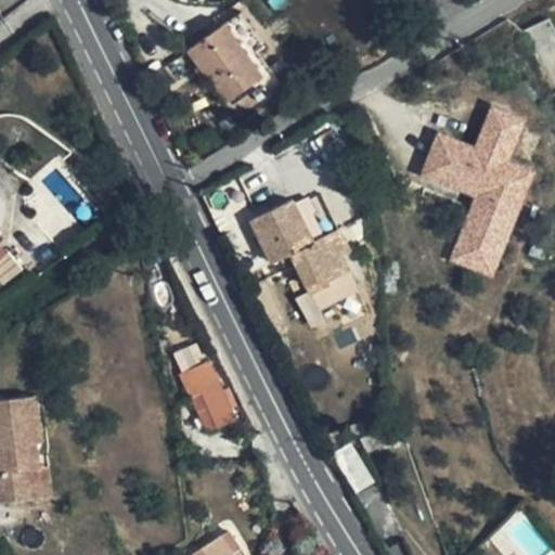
[(272,69),(234,18),(227,24),(263,75),(272,69)]
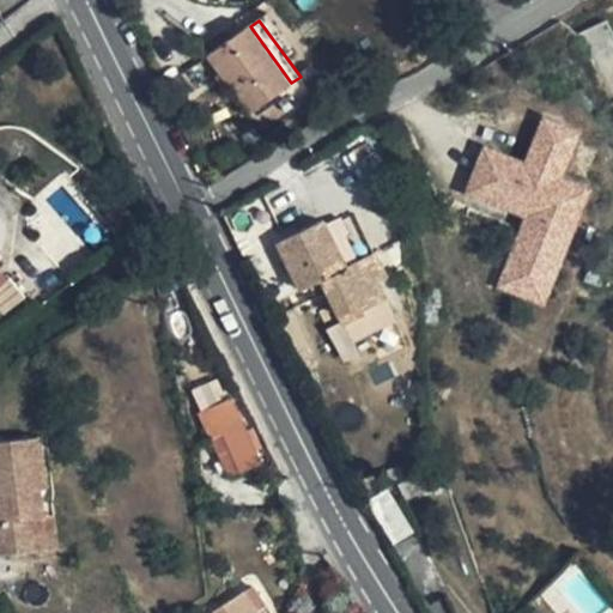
[(291,83),(250,26),(210,55),(261,127),(285,110),(274,96),(291,83)]
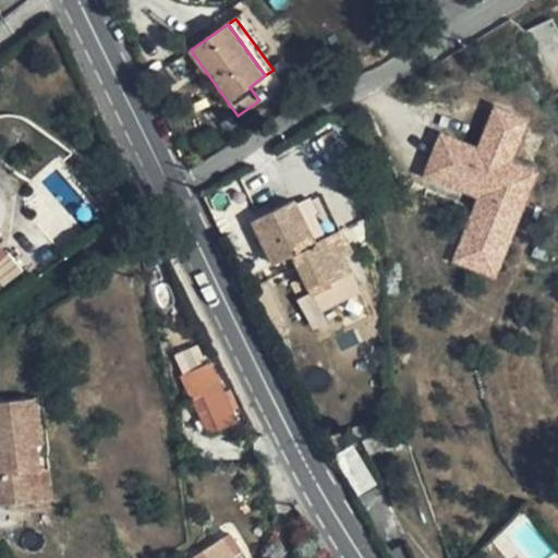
[(451,264),(498,281),(538,170),(513,161),(529,118),(493,105),(477,146),(437,131),(420,179),(475,199),(451,264)]
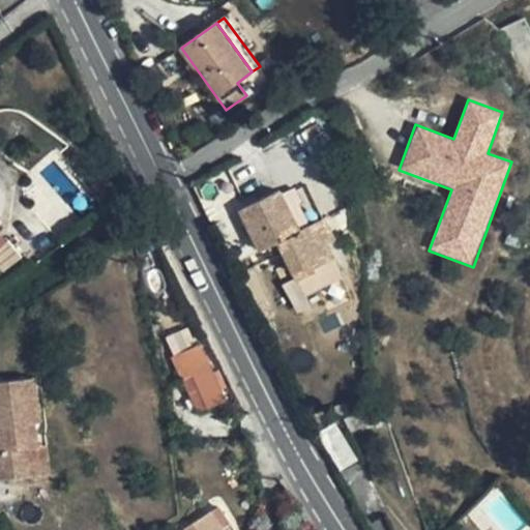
[(281,190),(242,210),(263,249),(281,241),(300,280),(318,271),(316,267),(334,258),(327,243),(335,239),(324,217),(300,230),(281,190)]
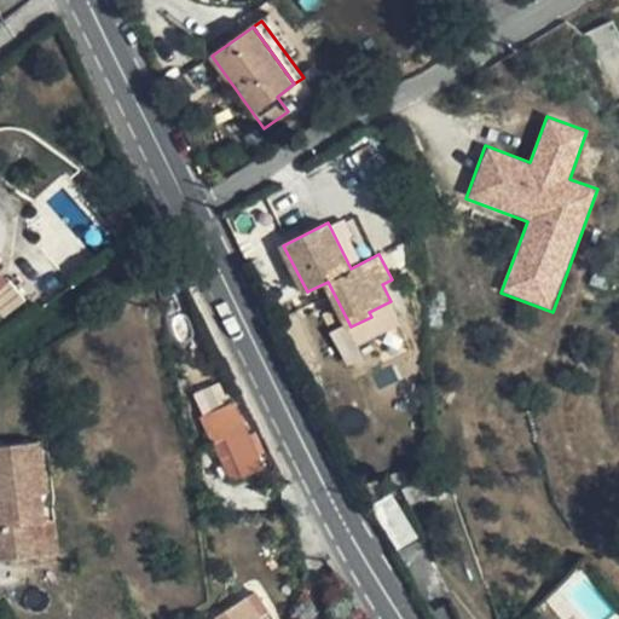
[(346,362),(359,353),(343,325),(329,334),(346,362)]
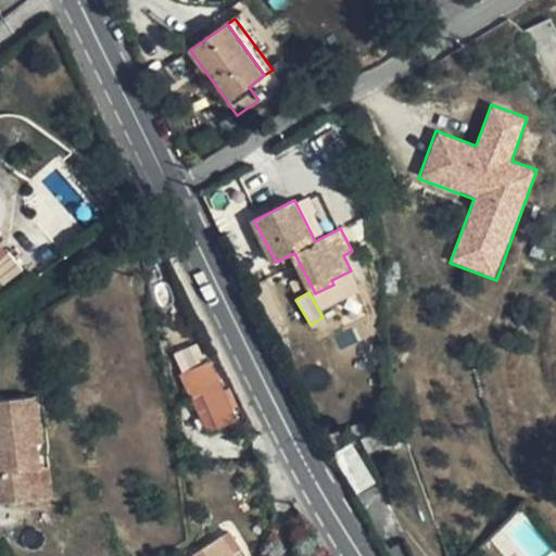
[(222,427),(239,418),(211,361),(182,374),(193,396),(205,392),(222,427)]
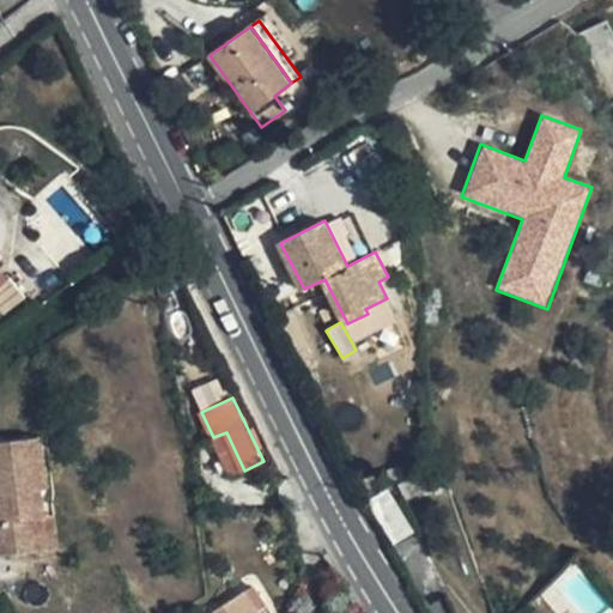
[(0,554),(38,550),(34,516),(46,514),(42,489),(47,487),(41,436),(0,441),(0,554)]
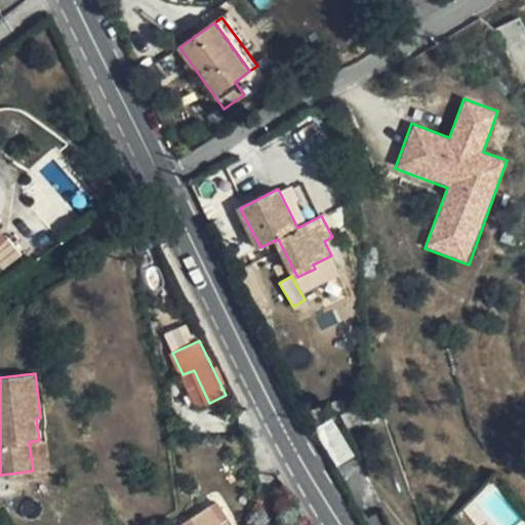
[(47,440),(39,440),(29,442),(33,471),(50,469),(47,440)]
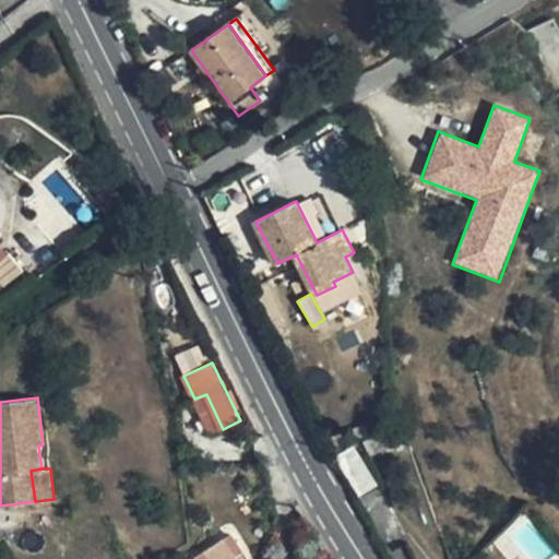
[(233,558),(237,557),(225,537),(194,558),(195,558),(233,558)]
